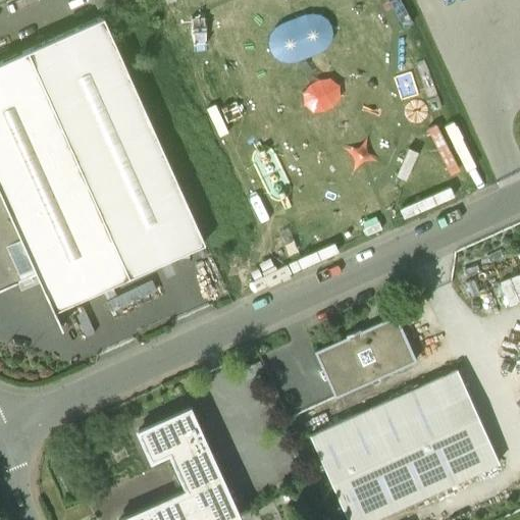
[(104,18),(0,64),(0,291),(17,283),(17,282),(22,280),(26,287),(34,283),(32,276),(37,274),(55,311),(205,244),(104,18)]
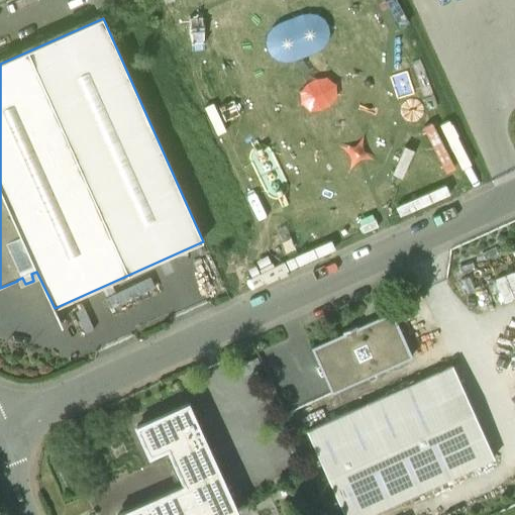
[(393,313),(358,329),(357,327),(343,333),(344,335),(312,349),(333,396),(413,359),(393,313)]
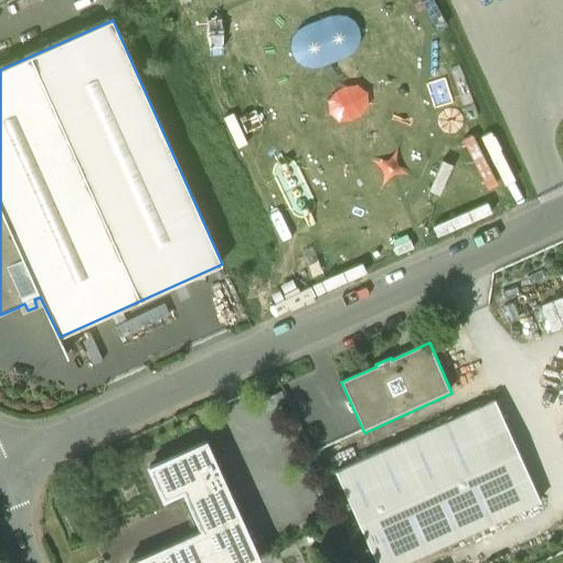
[(496,403),(337,474),(375,562),(409,562),(541,503),(496,403)]
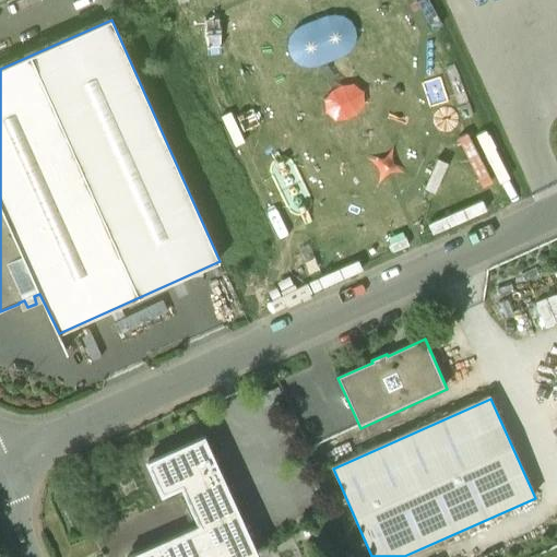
[(257,556),(203,439),(150,463),(164,493),(182,484),(202,525),(133,556),(257,556)]
